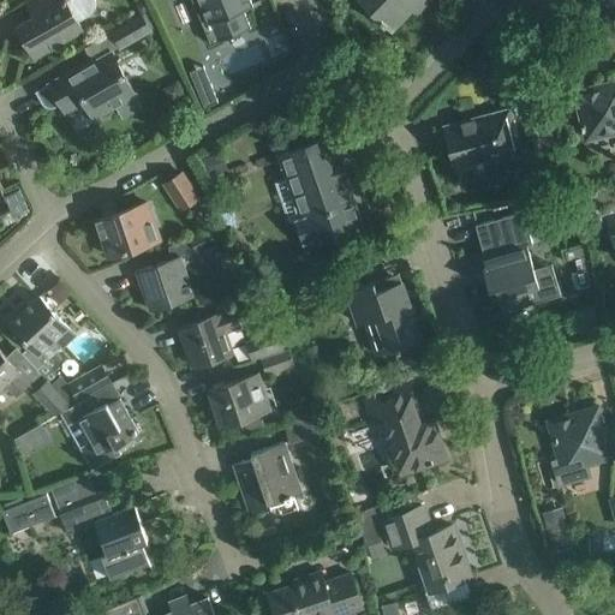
[(16,25),(19,31),(13,34),(23,49),(28,47),(34,57),(85,28),(81,19),(91,13),(95,10),(97,6),(97,0),(35,0),(42,11),(16,25)]
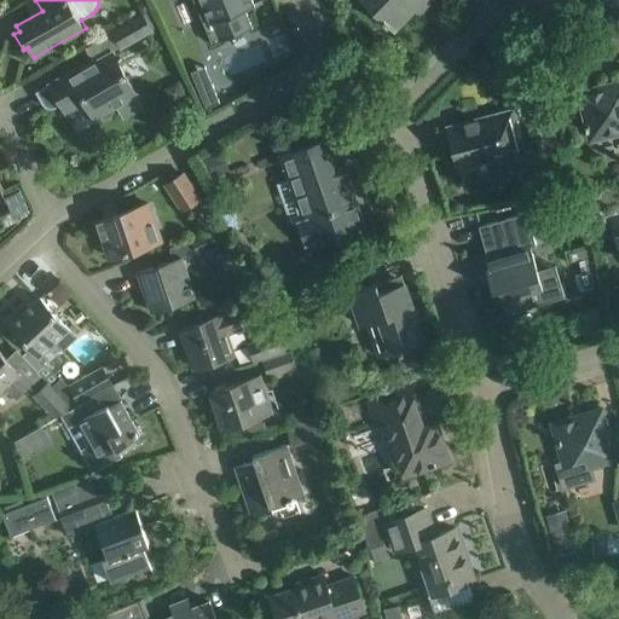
[(200,0),(209,22),(203,24),(212,44),(253,28),(244,9),(254,5),(252,0),(200,0)]
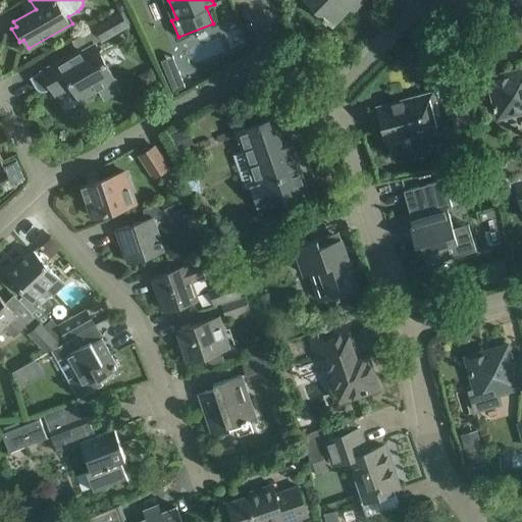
[(306,0),(332,25),(356,0),(358,0),(361,3),(363,0),(306,0)]
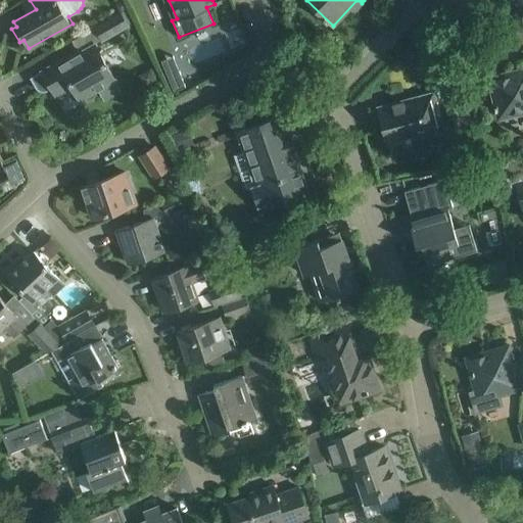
[(102,39),(136,19),(129,6),(95,26),(102,39)]
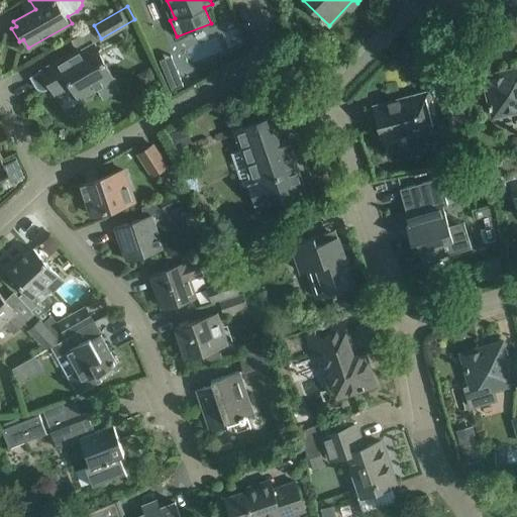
[(79,98),(97,88),(103,98),(119,89),(113,78),(93,42),(68,58),(67,56),(41,70),(41,71),(30,77),(36,87),(38,89),(41,90),(45,89),(50,86),(56,94),(71,85),(79,98)]
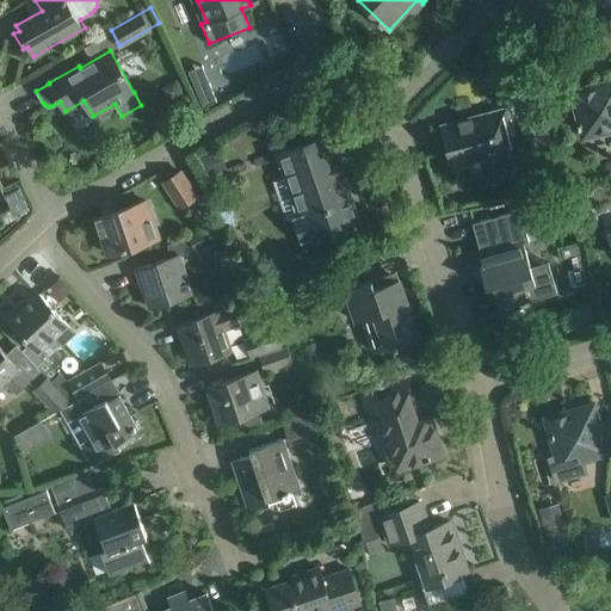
[(610,81),(572,91),(582,137),(610,130),(610,81)]
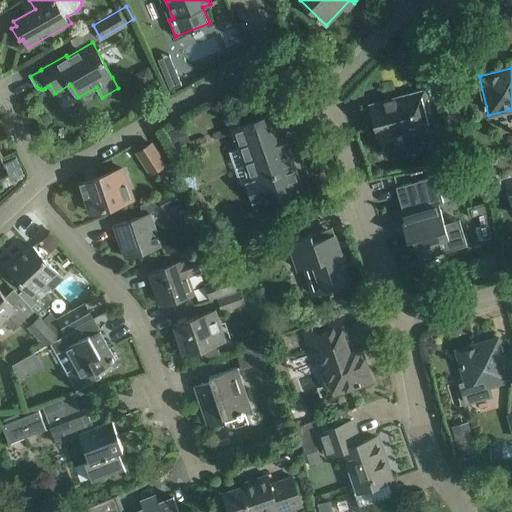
[(176,72),(165,76),(170,89),(182,84),(176,72)]
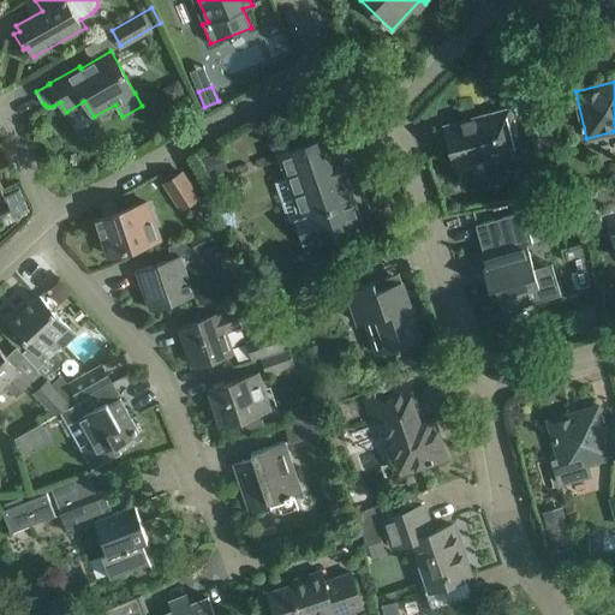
[(455,168),(466,166),(519,151),(508,109),(445,126),(455,168)]
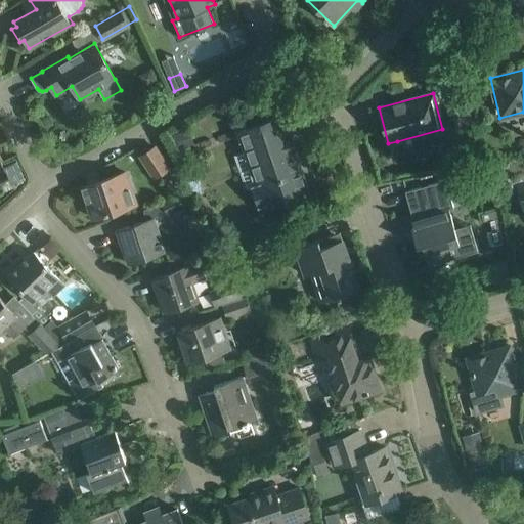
[(282,115),(236,130),(245,151),(256,186),(252,187),(258,206),(262,205),(263,209),(309,193),(295,150),(296,150),(292,136),(290,136),(282,115)]
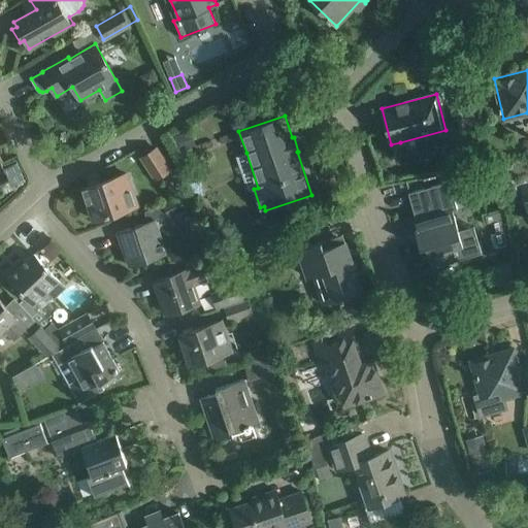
[(156,147),(141,158),(156,179),(170,170),(156,147)]
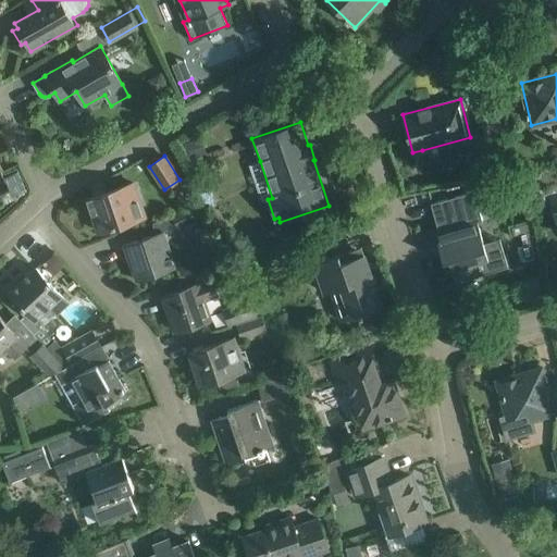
[(145,215),(138,199),(133,183),(87,198),(98,232),(145,215)]
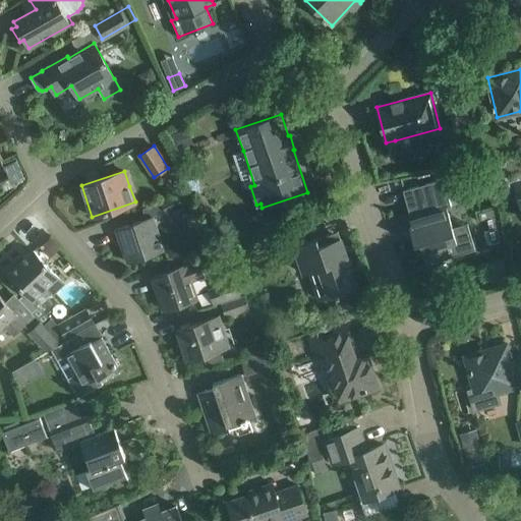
[(168,187),(178,181),(172,171),(162,177),(168,187)]
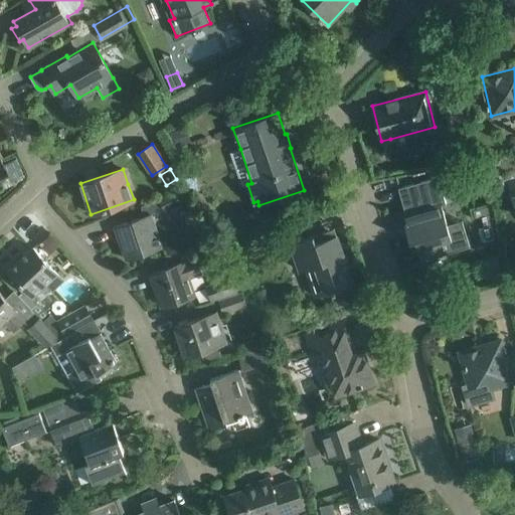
[(474,169),(470,184),(482,188),(487,172),(474,169)]
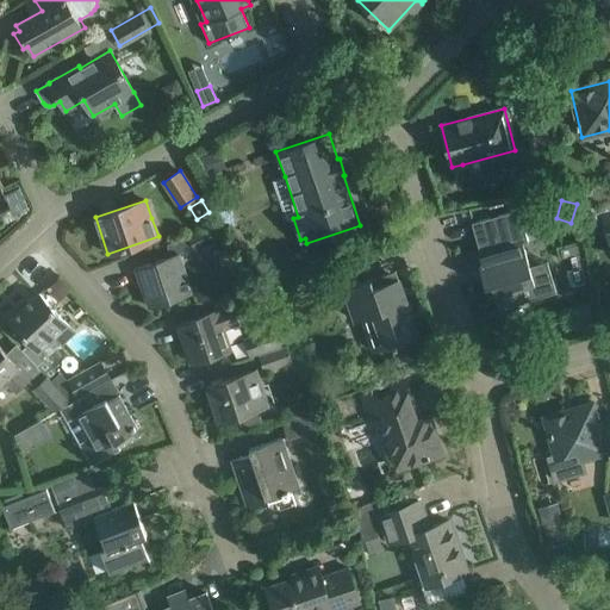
[(529,267),(522,243),(527,242),(517,211),(472,224),(479,250),(475,251),(489,297),(495,296),(498,309),(556,292),(547,261),(529,267)]
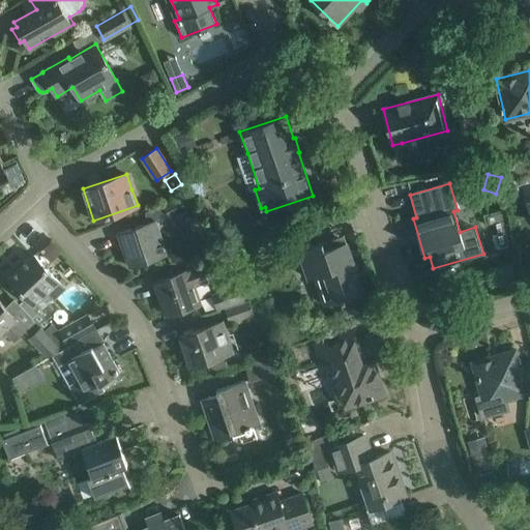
[(145,213),(148,223),(117,233),(128,266),(168,253),(157,223),(194,207),(188,195),(145,213)]
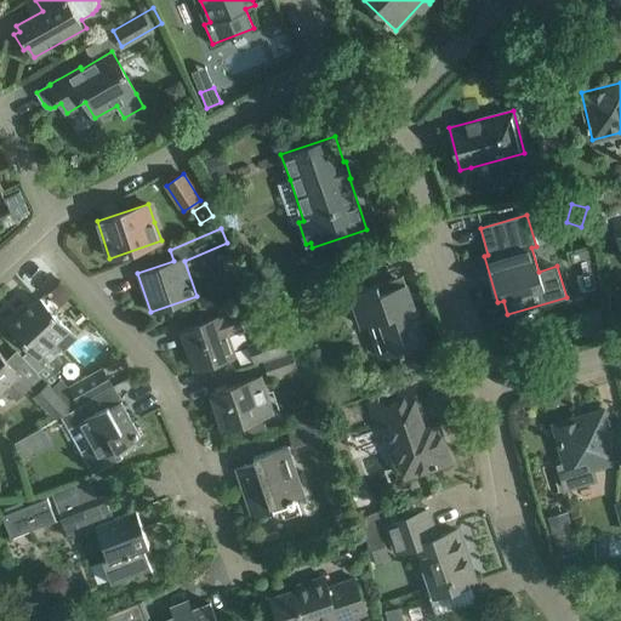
[(351,255),(323,263),(330,286),(358,277),(351,255)]
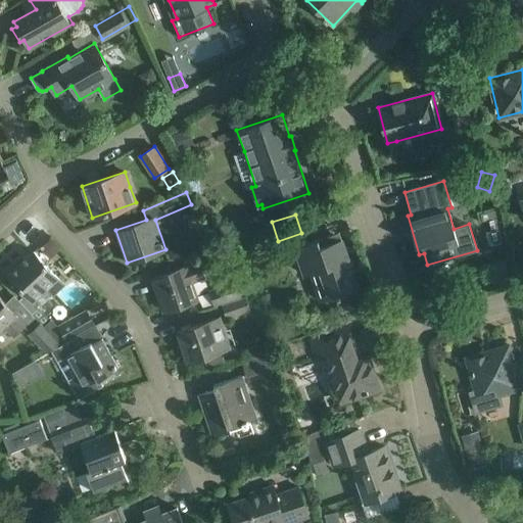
[(332,297),(332,299),(342,295),(342,294),(359,288),(341,238),(321,245),(318,239),(296,246),(306,276),(311,274),(321,301),(332,297)]
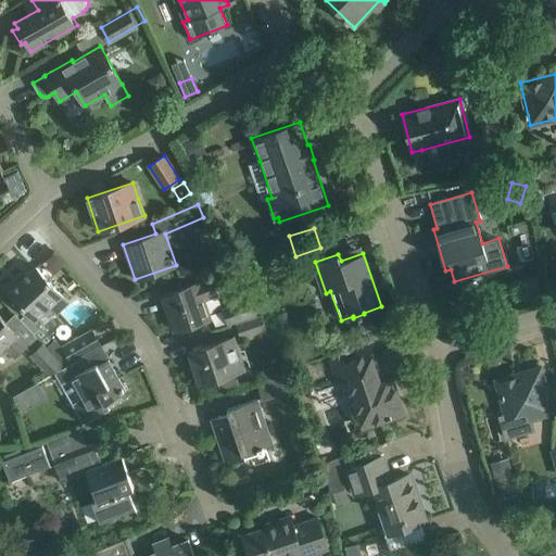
[(40,327),(67,302),(36,267),(9,292),(27,312),(20,318),(42,344),(43,343),(47,346),(53,341),(40,327)]
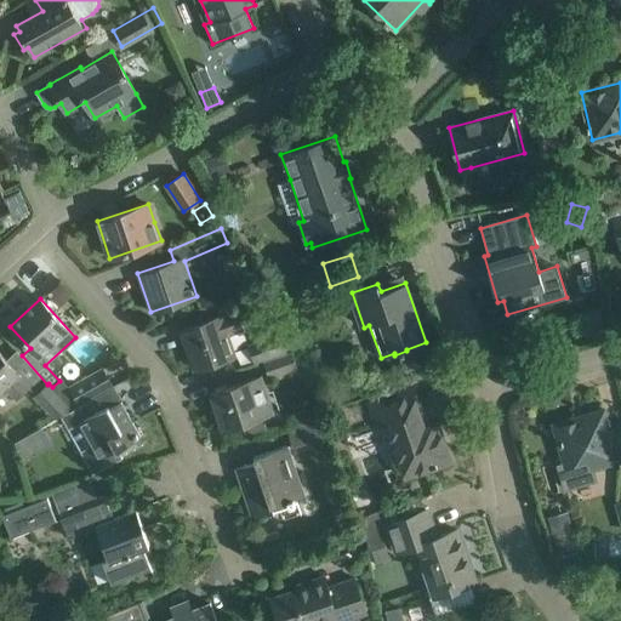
[(195,369),(234,355),(228,335),(243,330),(237,311),(182,330),(195,369)]
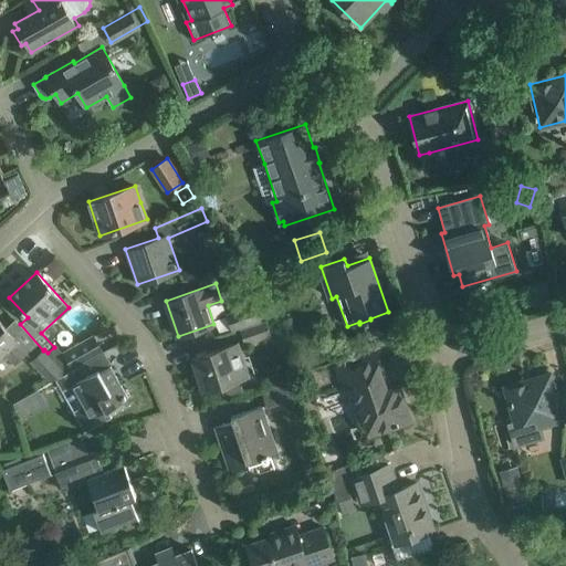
[(255,305),(228,315),(233,329),(261,320),(255,305)]
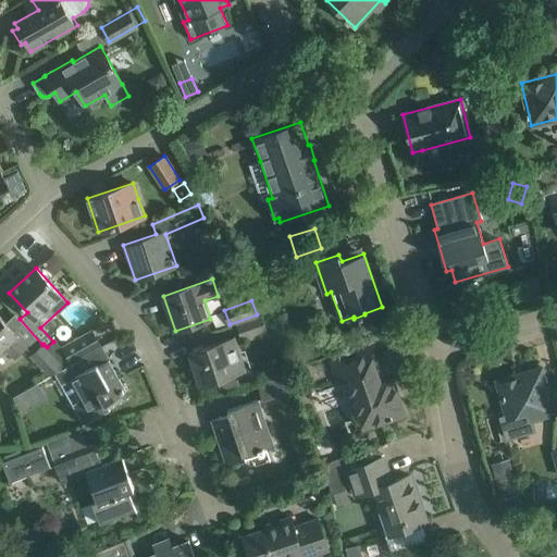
[(265,331),(260,316),(236,324),(240,339),(265,331)]
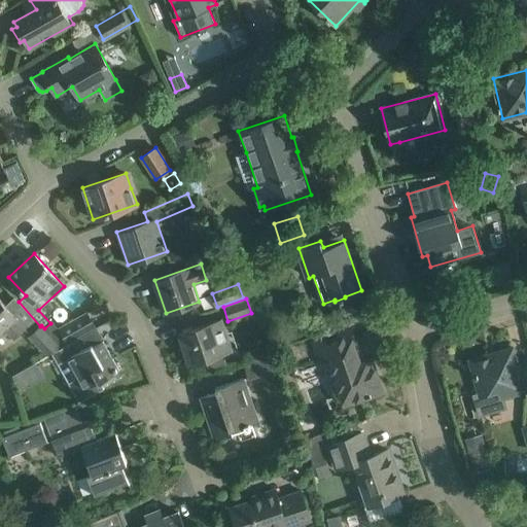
[(0,332),(4,329),(13,339),(26,327),(0,300),(0,332)]
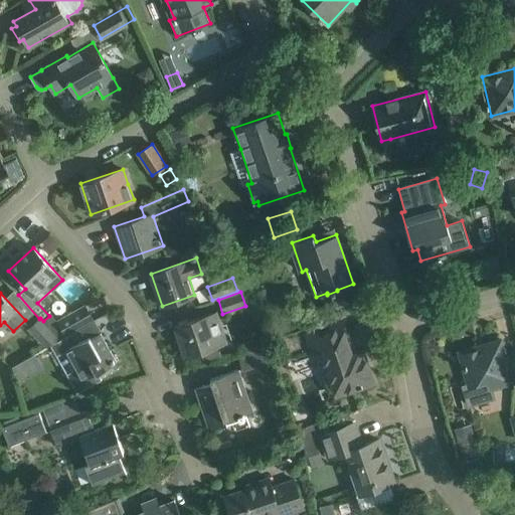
[(93,320),(84,306),(47,326),(57,337),(58,338),(93,320)]
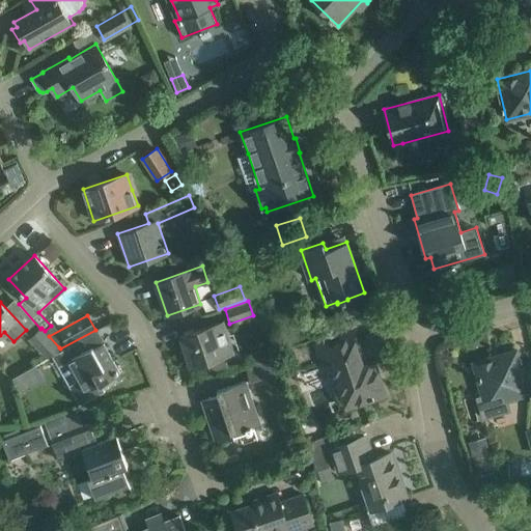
[(227,366),(224,356),(233,352),(223,322),(180,336),(191,366),(206,361),(210,370),(227,366)]
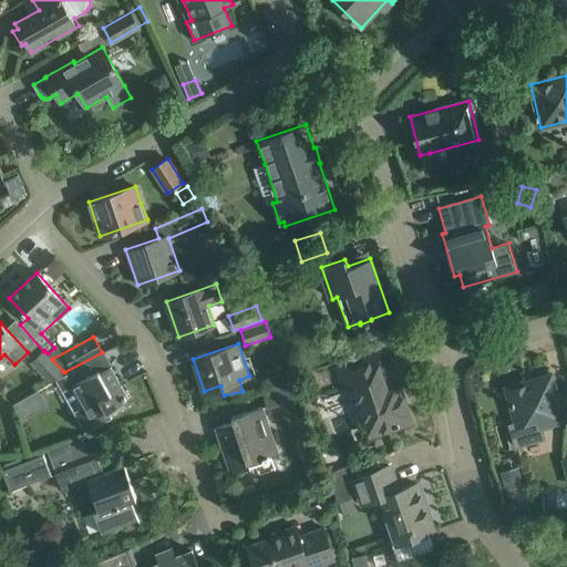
[(48,353),(44,350),(43,351),(32,361),(51,382),(63,371),(52,359),(48,353)]
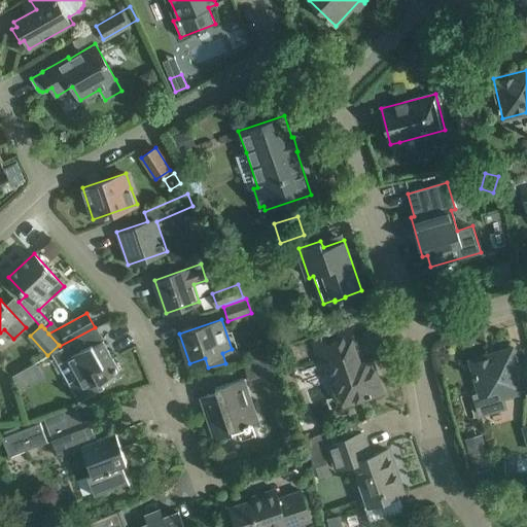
[(348,329),(328,336),(313,342),(319,361),(327,358),(344,405),(383,391),(372,358),(364,361),(361,353),(363,352),(363,351),(363,350),(363,349),(363,347),(362,346),(361,346),(359,345),(358,345),(354,347),(348,329)]
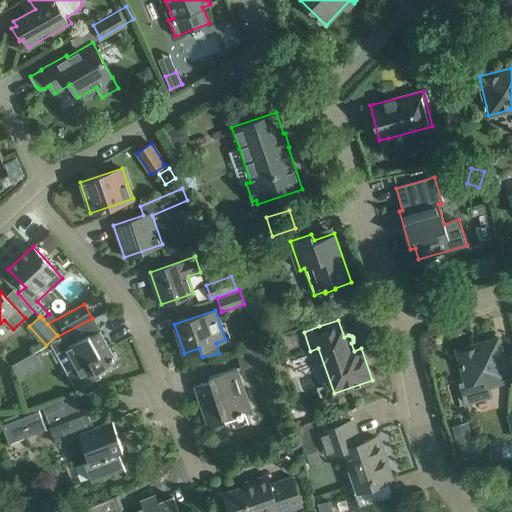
[(101,377),(97,370),(116,360),(99,330),(90,336),(89,334),(80,338),(75,329),(50,343),(56,354),(63,349),(74,368),(66,372),(77,390),(101,377)]
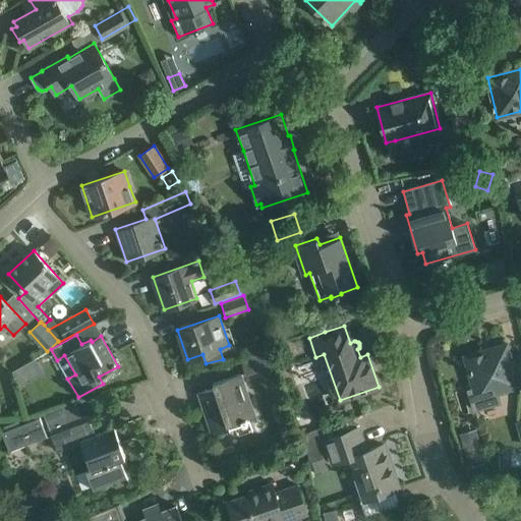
[(504,400),(502,392),(519,386),(507,343),(469,354),(479,388),(474,389),(480,407),(504,400)]
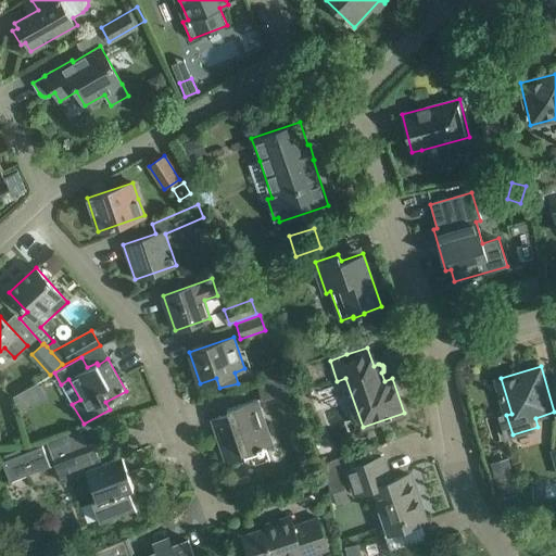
[(262,401),(297,390),(291,373),(256,383),(262,401)]
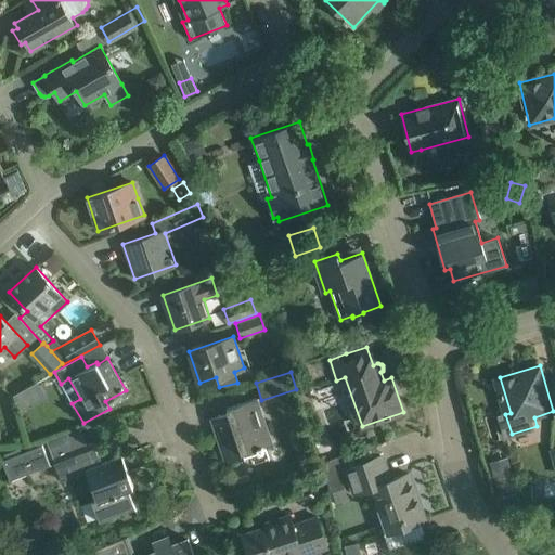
[(243,453),(256,449),(258,453),(263,452),(261,447),(271,443),(256,399),(227,408),(228,412),(210,417),(226,463),(244,456),(243,453)]
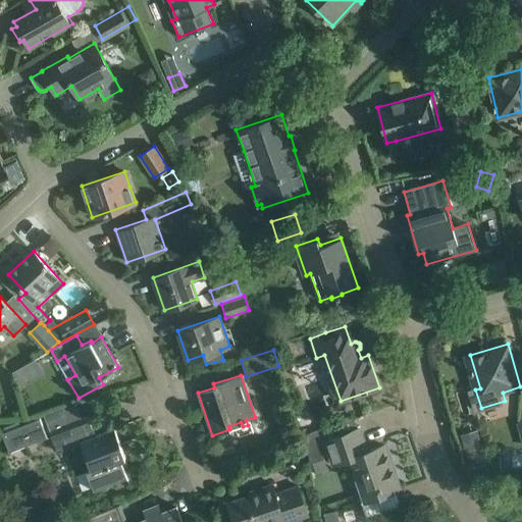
[(88,416),(64,425),(49,431),(57,453),(81,444),(91,470),(87,472),(93,488),(126,475),(120,459),(125,458),(114,428),(95,435),(88,416)]
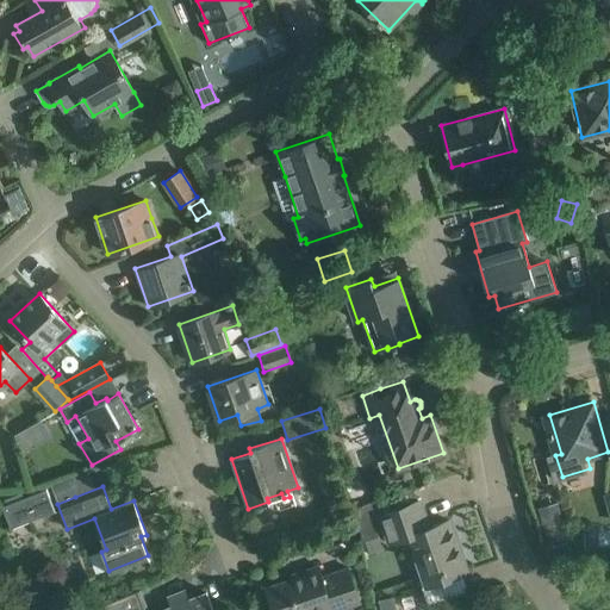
[(55,511),(53,506),(45,489),(1,506),(11,529),(55,511)]
